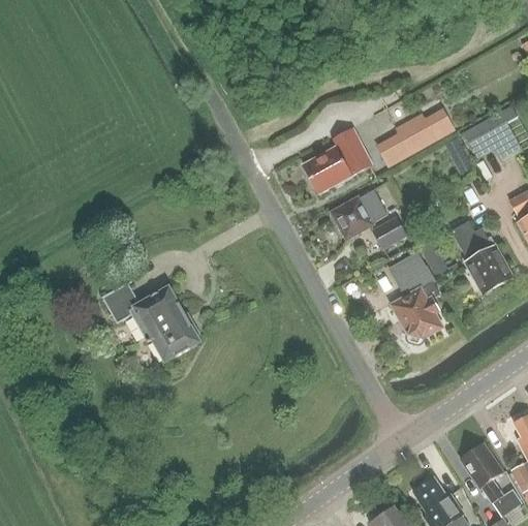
[(509,105),(459,133),(465,145),(516,117),(509,105)]
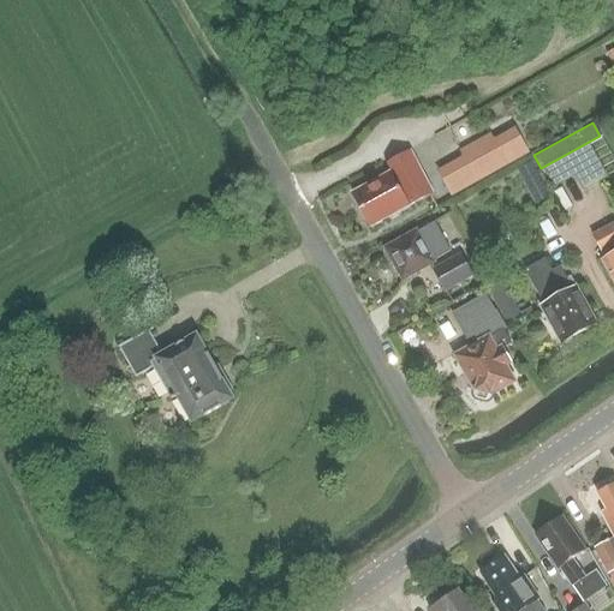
[(489,131),(458,148),(476,180),(507,163),(489,131)]
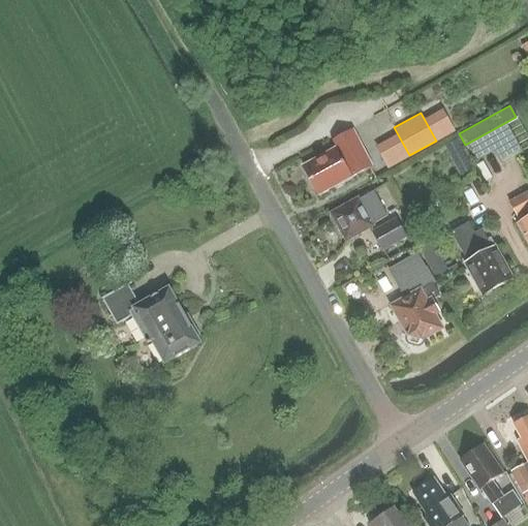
[(318,192),(368,164),(348,130),(332,140),(335,146),(302,164),(318,192)]
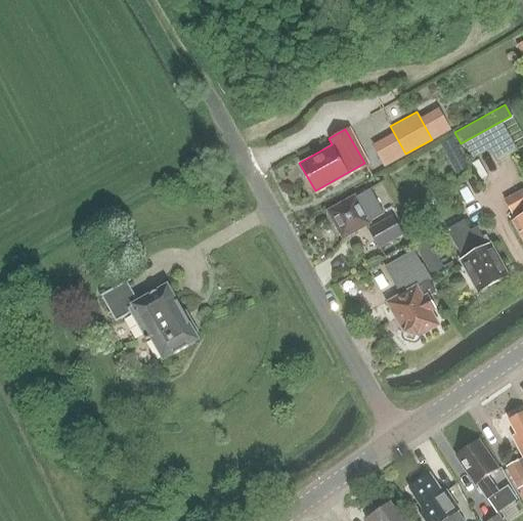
[(343,235),(383,213),(368,186),(328,209),(343,235)]
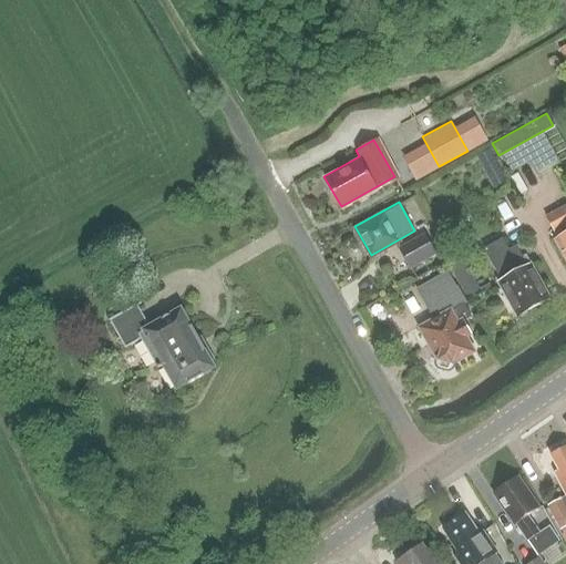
[(565,263),(565,229),(563,232),(559,227),(565,223),(565,205),(565,203),(544,214),(556,236),(553,238),(565,263)]
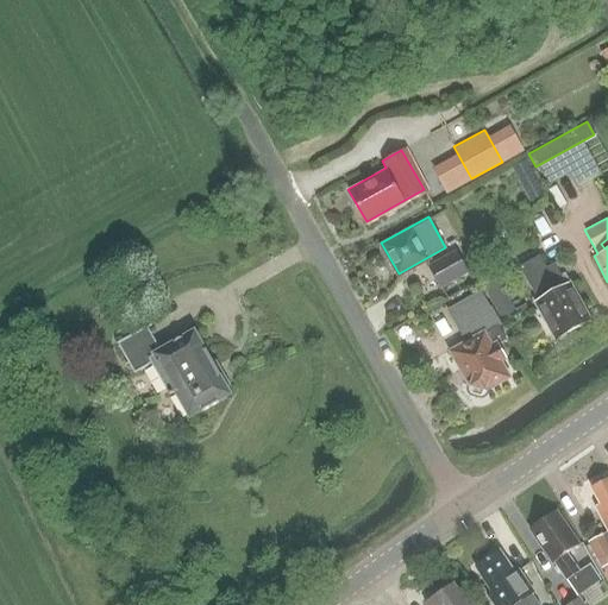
[(455,250),(427,265),(439,288),(468,271),(455,250)]
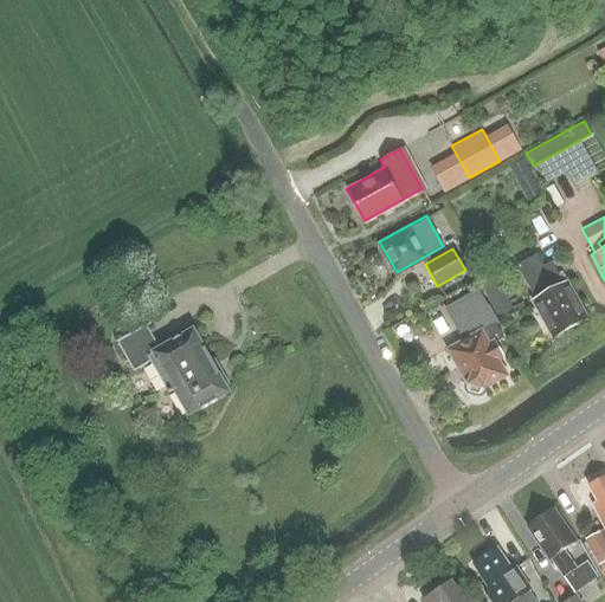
[(551,335),(584,317),(564,279),(562,280),(551,259),(522,276),(533,296),(531,297),(551,335)]
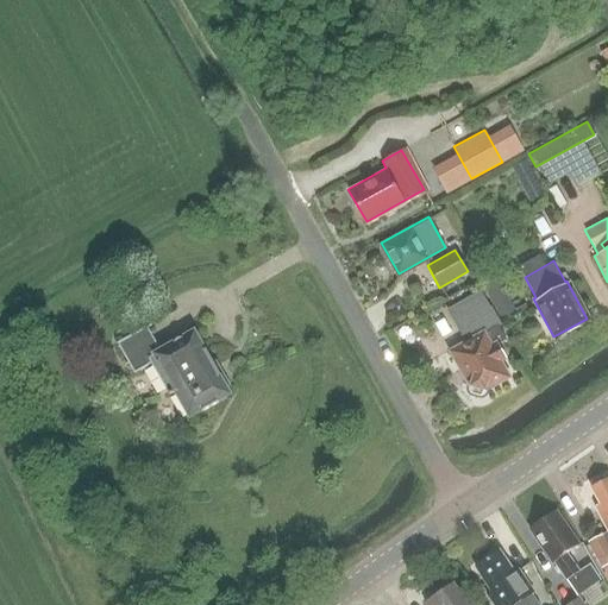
[(509,373),(502,361),(506,359),(497,344),(506,339),(497,326),(501,323),(490,306),(490,307),(480,289),(446,308),(465,340),(449,350),(467,379),(467,388),(469,391),(478,395),(487,390),(490,384),(509,373)]
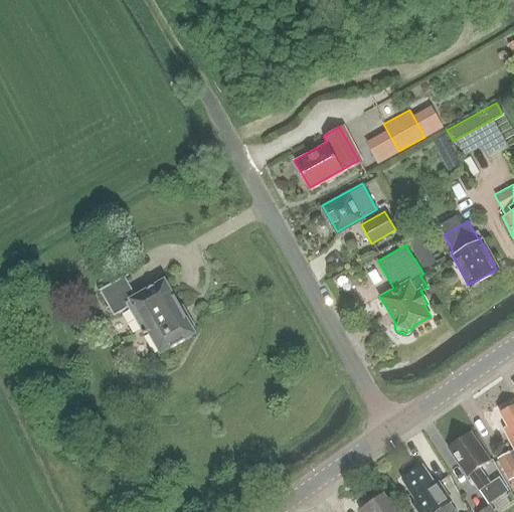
[(148,330),(160,351),(169,345),(170,346),(184,338),(183,337),(193,332),(189,326),(193,324),(181,304),(179,305),(173,295),(172,295),(163,280),(135,296),(123,275),(98,289),(113,315),(127,306),(142,333),(148,330)]
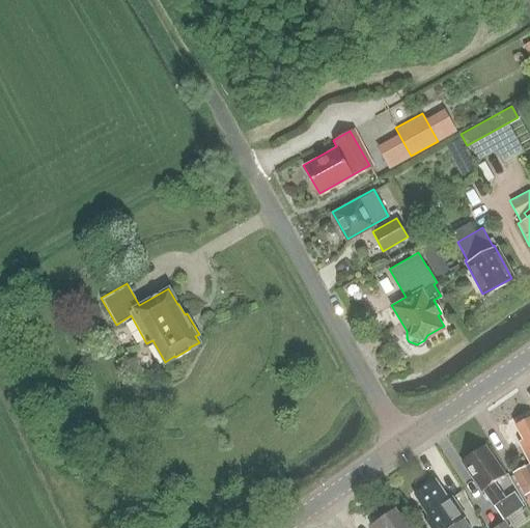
[(529,416),(514,424),(522,439),(519,440),(529,463),(512,473),(529,506),(529,416)]
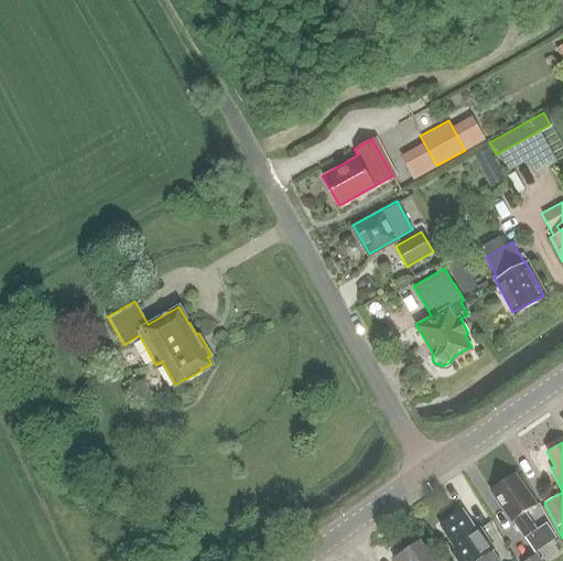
[(491,488),(534,551),(556,536),(547,521),(537,528),(524,510),(536,503),(515,472),(491,488)]
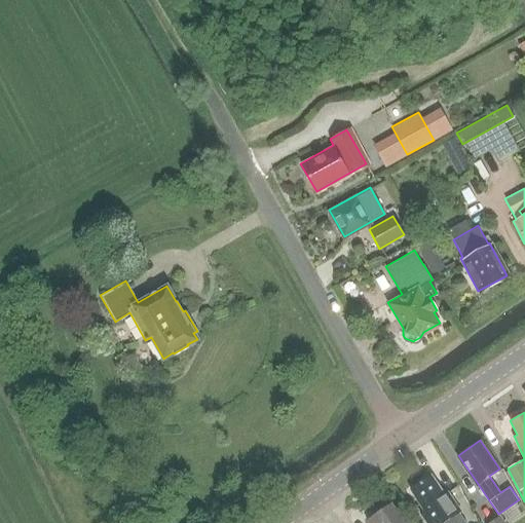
[(430,474),(413,486),(426,506),(420,510),(428,522),(463,522),(465,522),(457,511),(459,509),(447,491),(444,494),(430,474)]
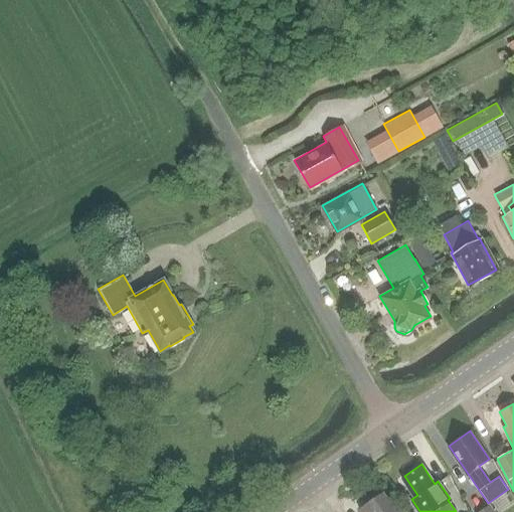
[(400,511),(398,508),(395,510),(382,491),(362,505),(366,511),(400,511)]
